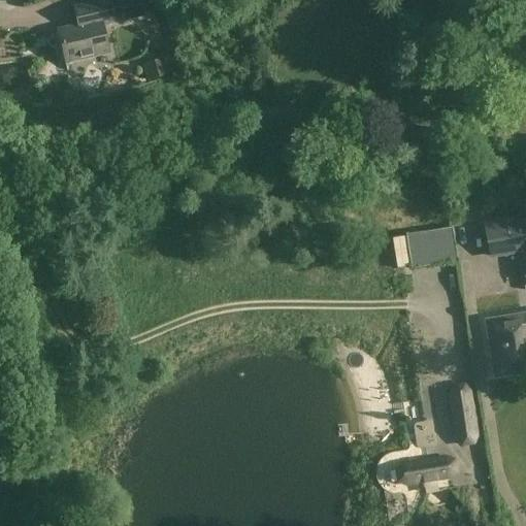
[(95,0),(74,5),(79,24),(60,29),(67,60),(110,50),(104,24),(117,21),(111,0),(95,0)]
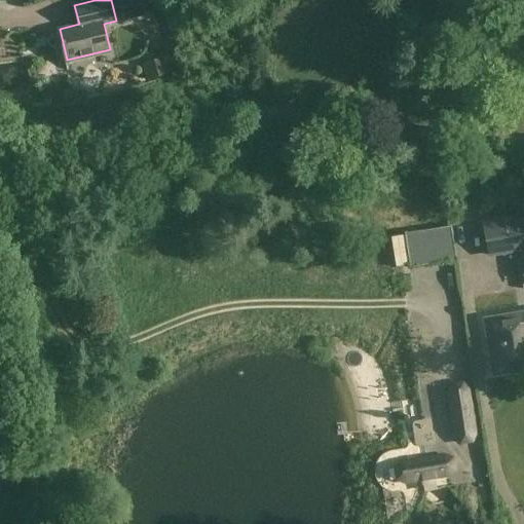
[(120,0),(125,20),(146,14),(142,0),(120,0)]
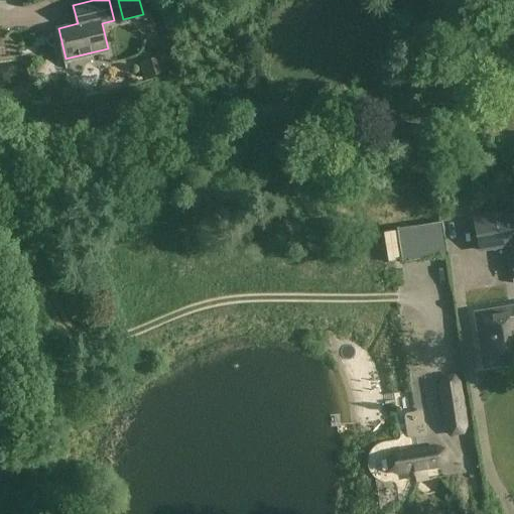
[(164,55),(141,61),(146,78),(168,72),(164,55)]
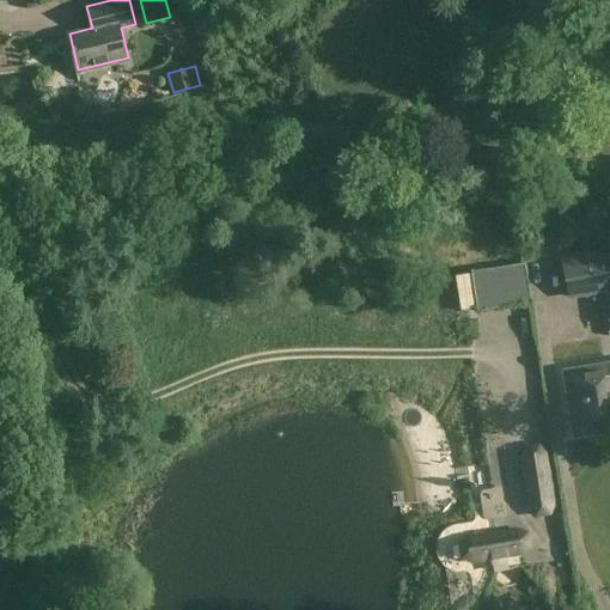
[(609,254),(593,257),(604,323),(609,322),(609,254)]
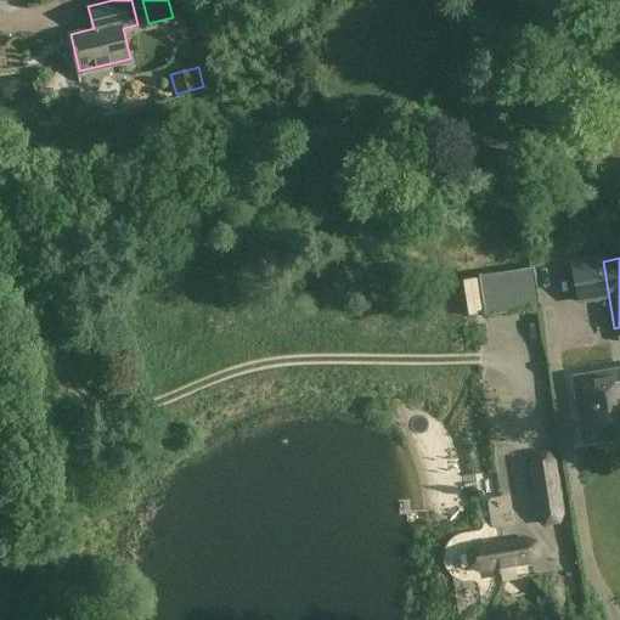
[(536,266),(480,274),(486,315),(542,306),(536,266)]
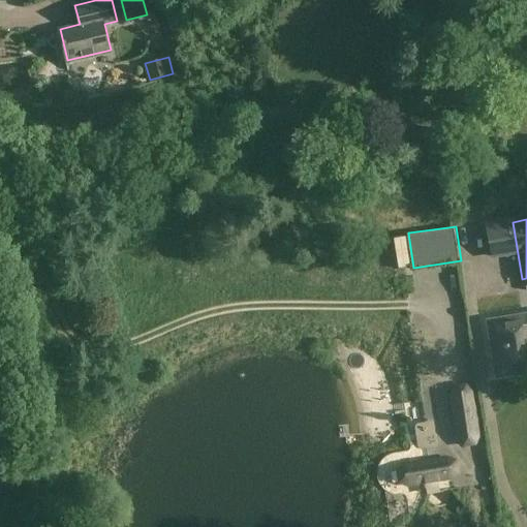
[(526,313),(490,319),(496,359),(498,371),(510,369),(526,365),(526,313)]
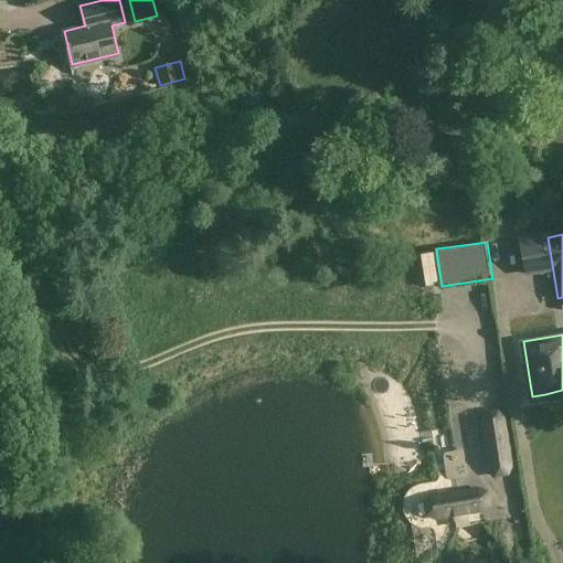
[(490,466),(497,474),(509,473),(512,463),(506,417),(499,410),(487,412),(482,422),(490,466)]
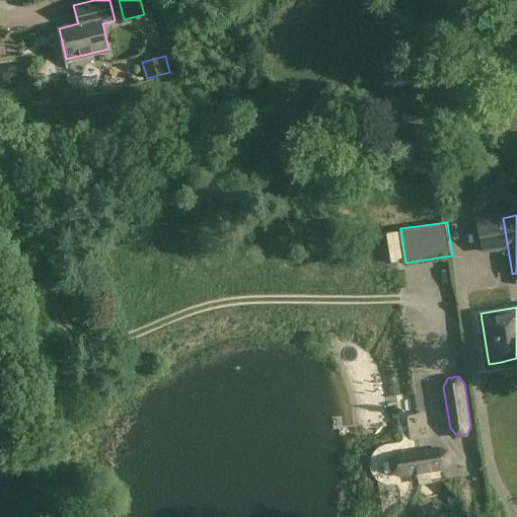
[(450,462),(448,451),(439,447),(398,454),(391,460),(393,471),(402,474),(442,468),(450,462)]
